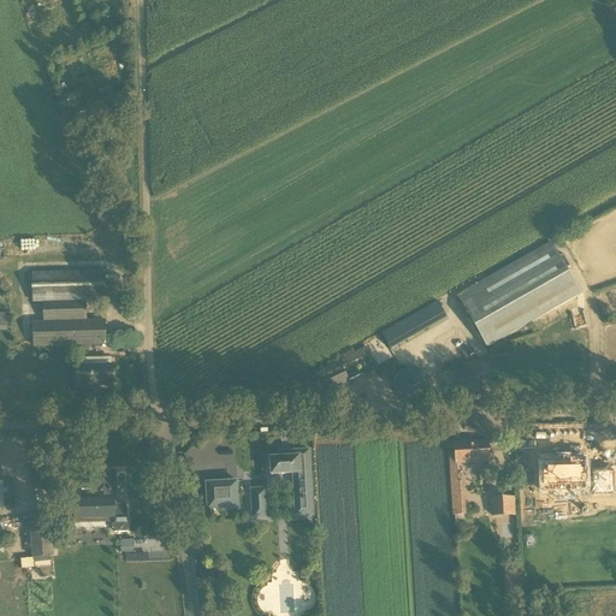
[(563,255),(558,258),(550,243),(457,295),(487,347),(580,295),(566,270),(570,267),(563,255)]
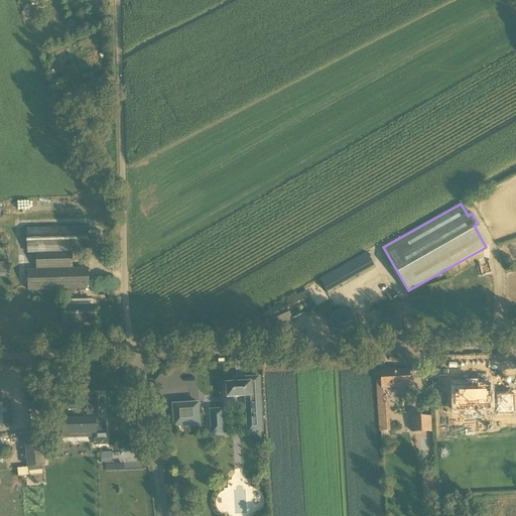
[(73,269),(73,252),(88,251),(88,227),(27,229),(27,253),(36,253),(36,270),(28,270),(28,290),(89,288),(89,268),(73,269)]
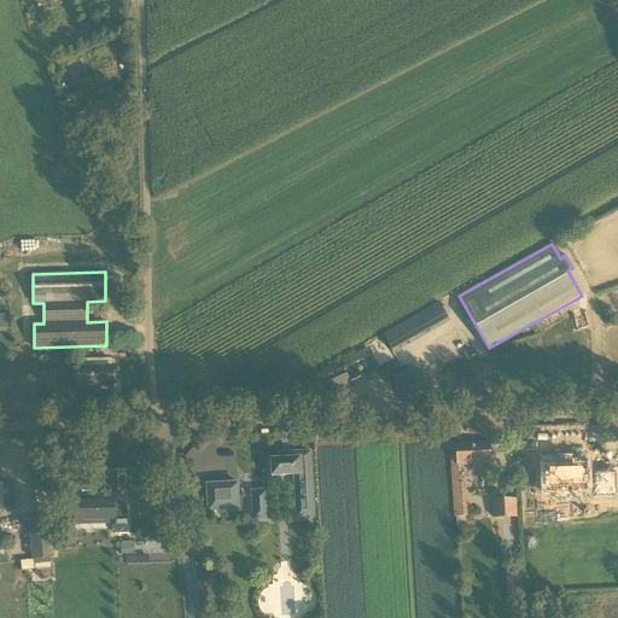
[(421,336),(412,319),(384,334),(394,351),(421,336)]
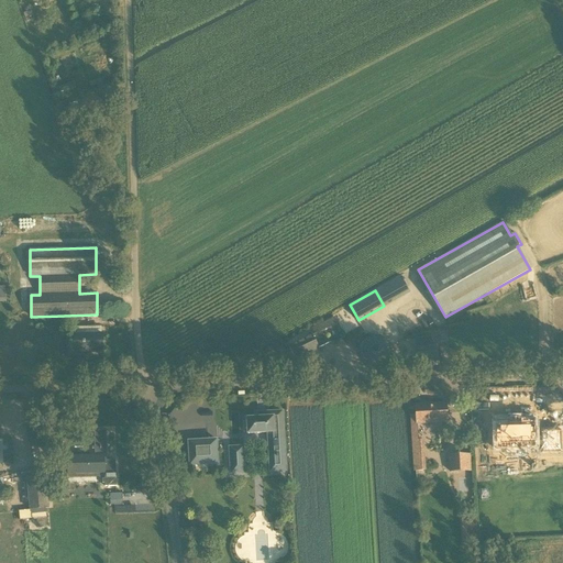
[(324,331),(338,324),(334,318),(312,329),(316,334),(289,348),(295,360),(329,343),(324,331)]
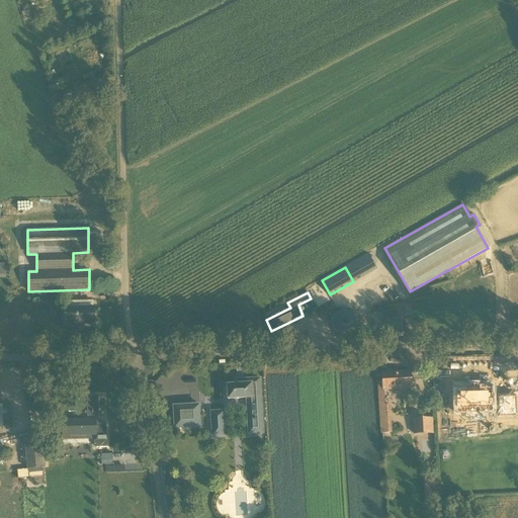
[(94,308),(93,308),(93,300),(71,301),(71,309),(70,309),(71,324),(95,323),(94,308)]
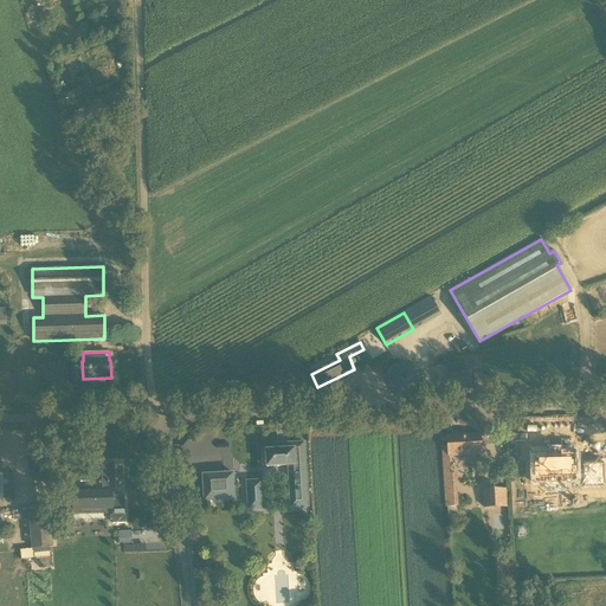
[(410,381),(419,380),(418,361),(389,362),(392,389),(411,388),(410,381)]
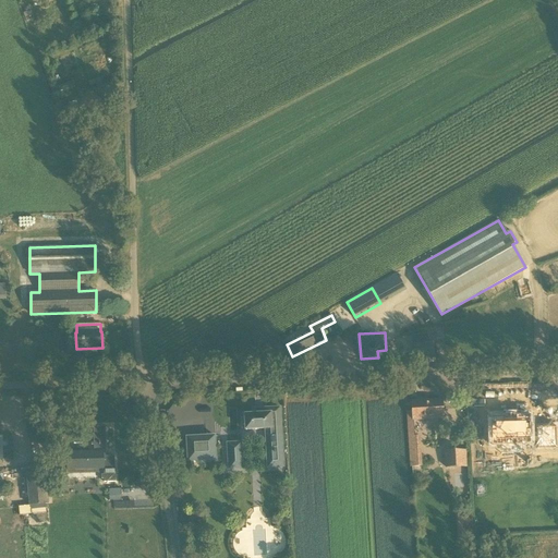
[(434,358),(433,342),(411,344),(413,360),(434,358)]
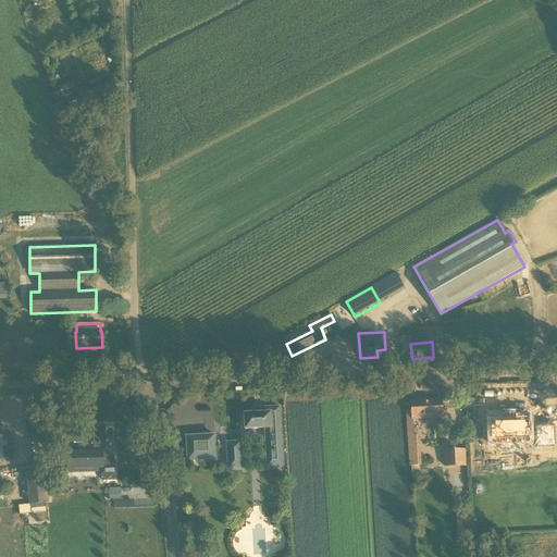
[(443,418),(443,410),(442,399),(411,401),(412,411),(406,411),(410,466),(420,465),(419,436),(415,436),(413,420),(443,418)]
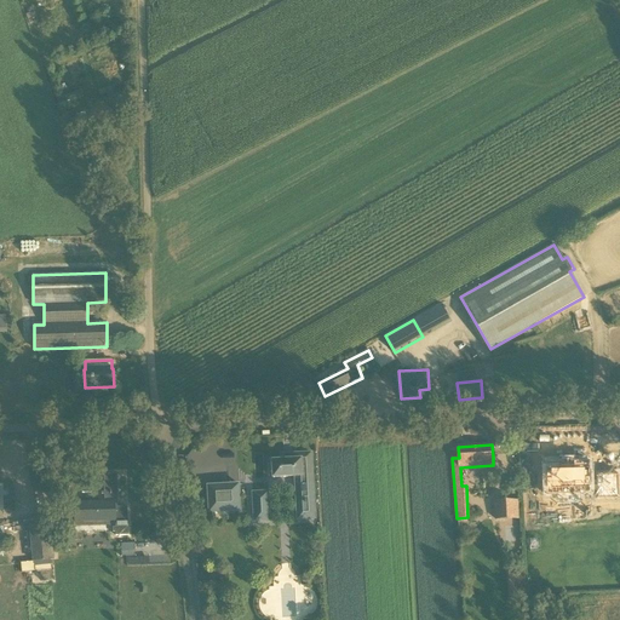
[(314,504),(313,465),(311,453),(291,454),(291,455),(292,455),(292,460),(285,460),(283,460),(273,461),(274,478),(296,477),(297,505),(314,504)]
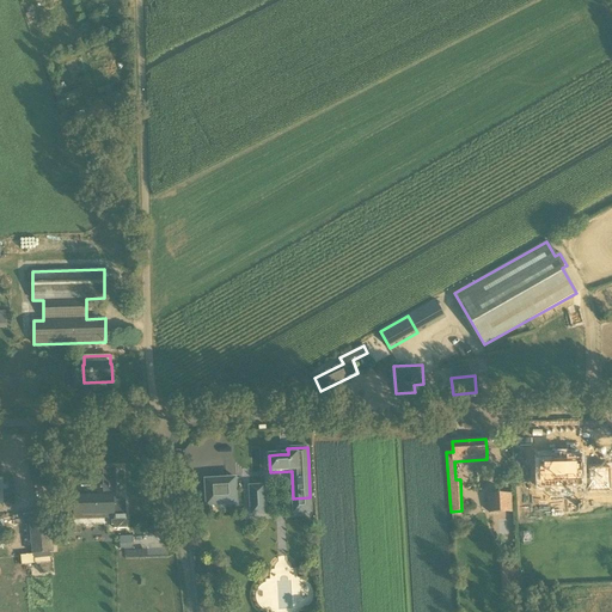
[(588,456),(545,457),(546,489),(557,489),(557,499),(580,497),(580,488),(589,488),(589,485),(597,485),(597,493),(611,491),(611,467),(597,469),(597,476),(589,476),(588,456)]
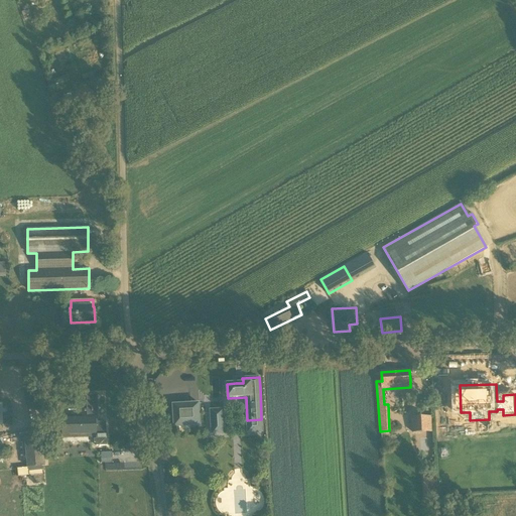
[(99,422),(98,395),(87,395),(87,418),(61,418),(61,432),(96,431),(97,446),(107,445),(107,422),(99,422)]
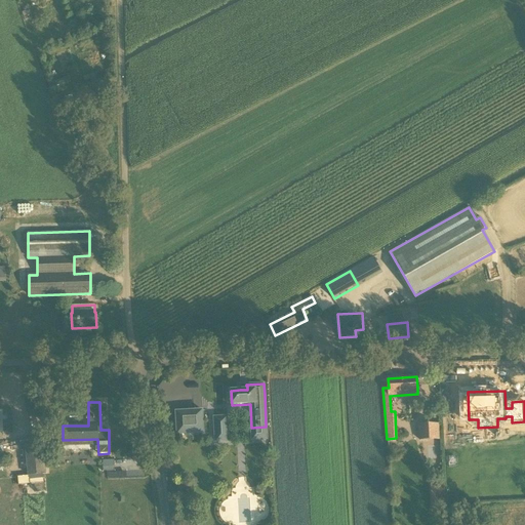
[(202,411),(176,412),(177,435),(203,434),(202,411)]
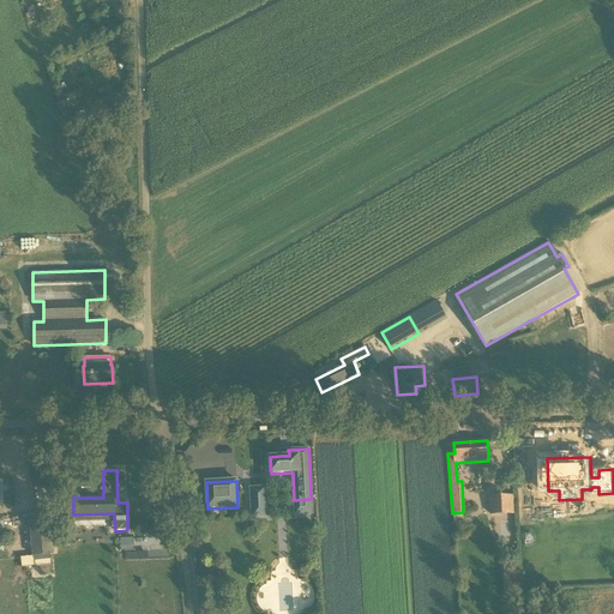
[(268,517),(266,499),(266,487),(251,488),(252,517),(268,517)]
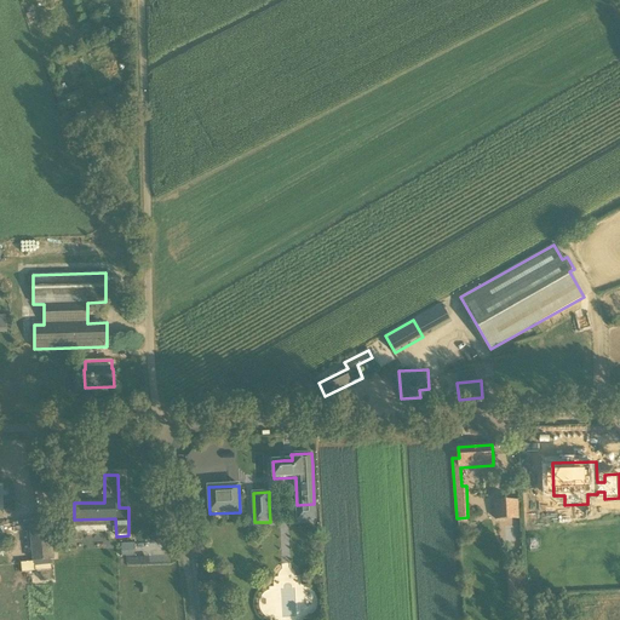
[(517,501),(494,501),(495,520),(518,520),(517,501)]
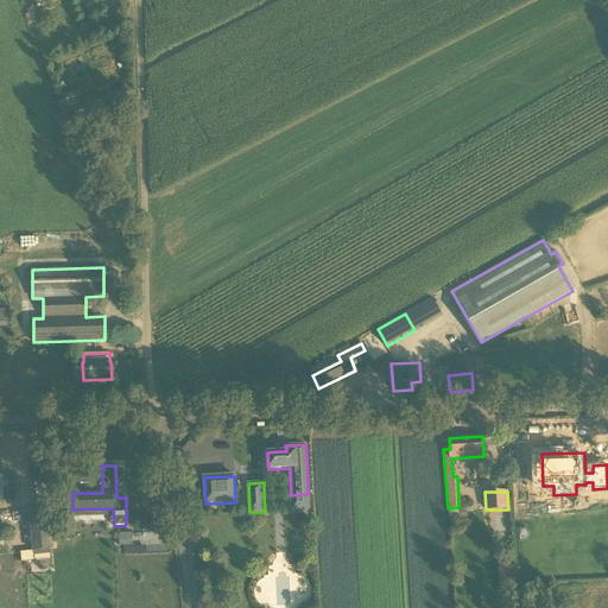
[(546,511),(546,525),(561,526),(561,511),(546,511)]
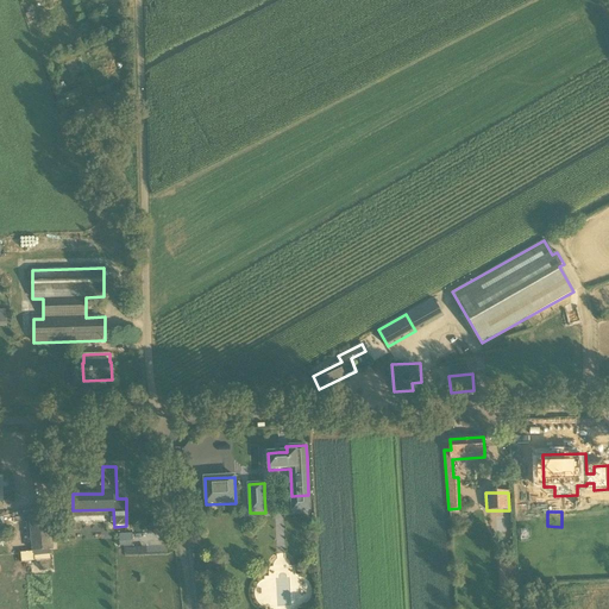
[(52,550),(51,533),(50,521),(30,523),(33,552),(52,550)]
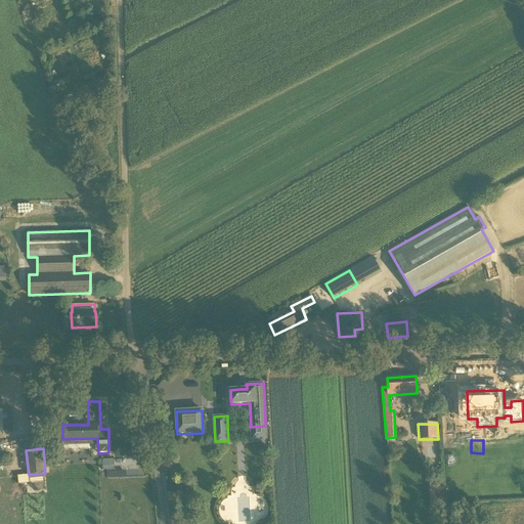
[(115,469),(115,459),(102,459),(102,469),(115,469)]
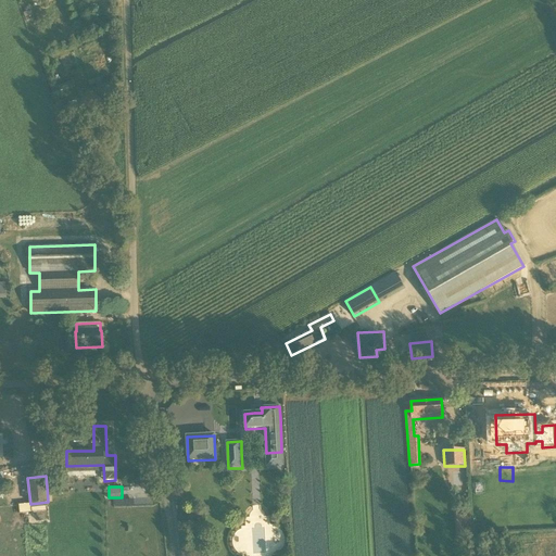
[(456,512),(458,536),(472,535),(471,510),(456,512)]
